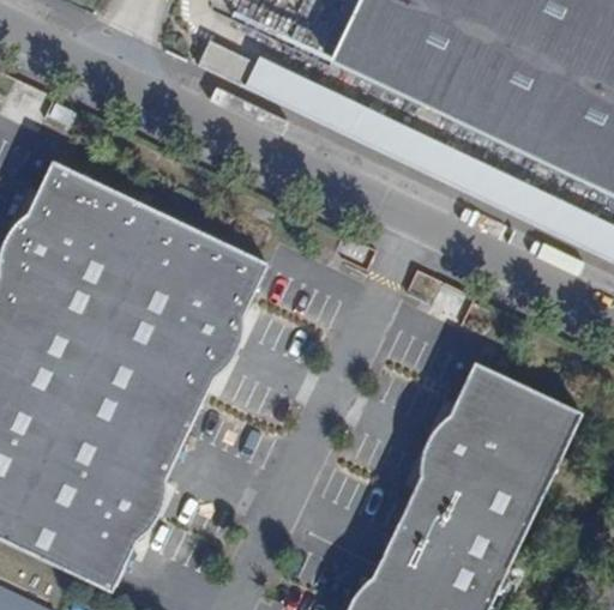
[(355,0),(327,59),(613,195),(613,0),(355,0)]
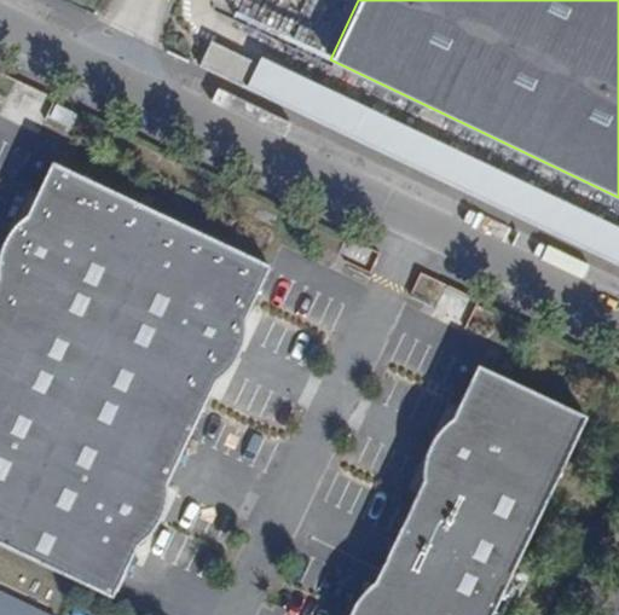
[(246,86),(258,61),(210,39),(198,63),(246,86)]
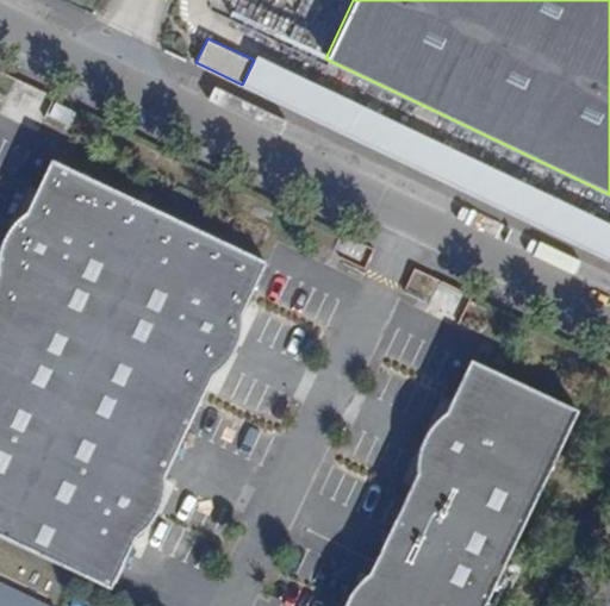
[(254,60),(242,85),(609,258),(609,223),(256,55),(254,60)]
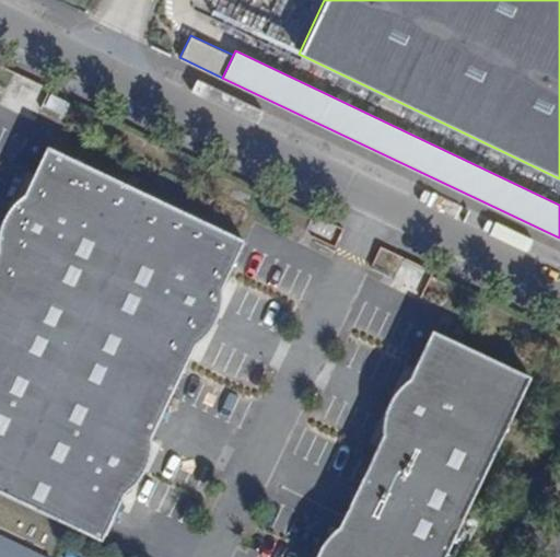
[(69,100),(49,92),(45,102),(63,111),(69,100)]
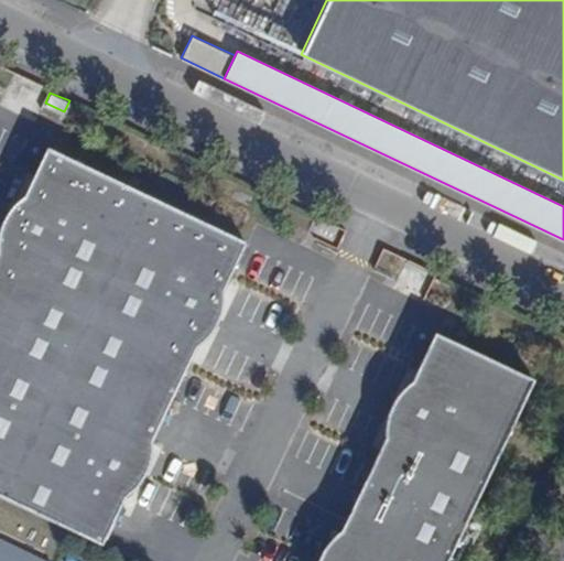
[(0,494),(102,542),(126,494),(129,487),(122,484),(141,444),(148,448),(152,440),(196,344),(201,337),(194,334),(213,297),(218,299),(223,290),(246,240),(47,147),(23,196),(20,204),(26,208),(7,246),(1,243),(0,245),(0,494)]
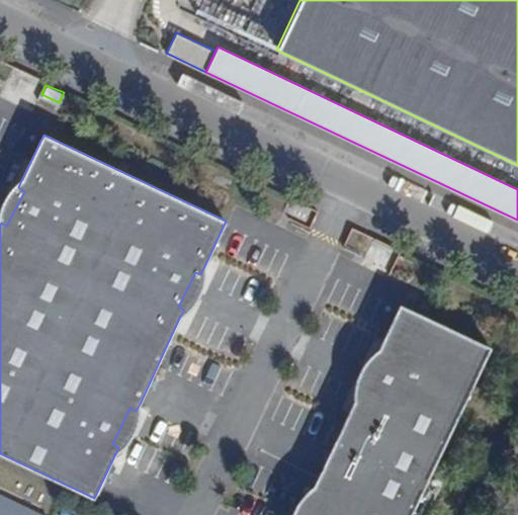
[(0,225),(1,223),(6,226),(24,191),(18,187),(21,180),(15,185),(8,193),(3,200),(0,206),(0,225)]
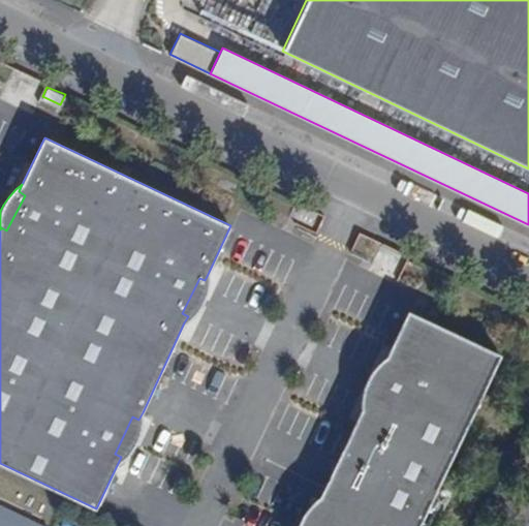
[(188,316),(184,322),(194,316),(199,310),(205,301),(209,288),(209,280),(209,272),(205,280),(199,278),(182,313),(188,316)]
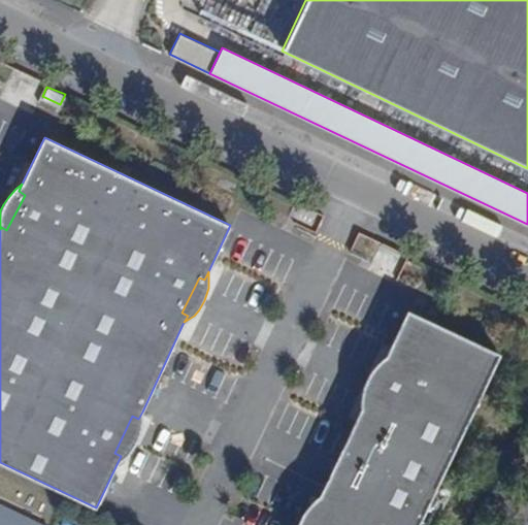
[(422,524),(503,356),(408,310),(387,356),(383,363),(389,366),(372,402),(365,399),(362,408),(319,497),(317,502),(322,506),(311,524),(422,524)]
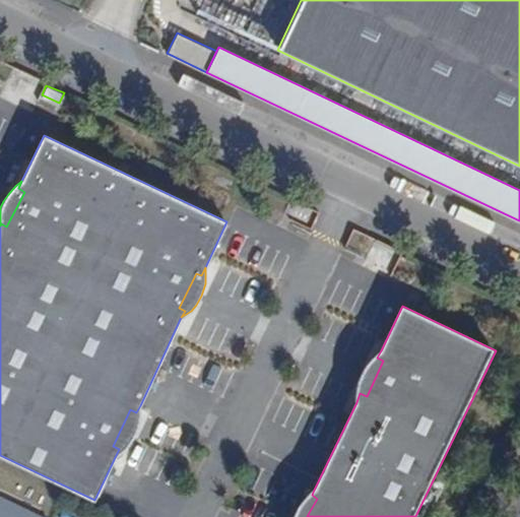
[(377,358),(381,350),(378,353),(370,360),(365,366),(360,378),(356,391),(356,402),(360,393),(367,396),(383,361),(377,358)]
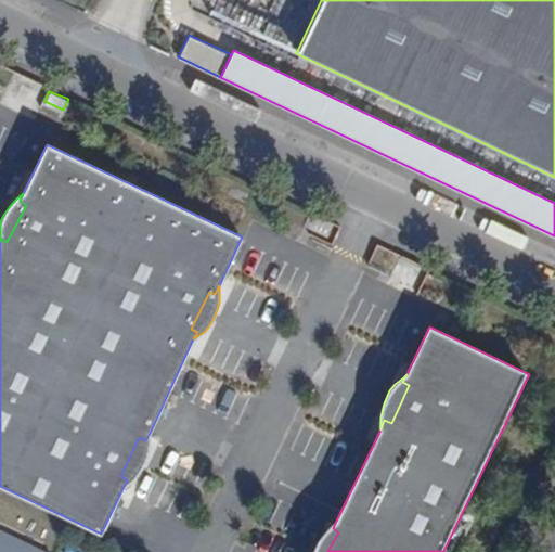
[(151,443),(150,433),(145,440),(139,437),(120,476),(127,479),(124,486),(132,480),(139,473),(145,463),(149,452),(151,443)]
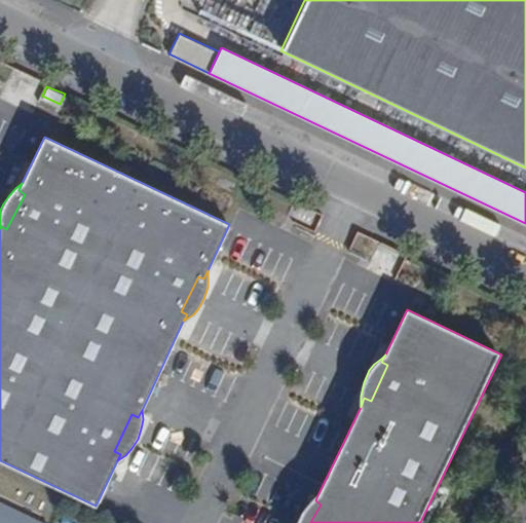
[(310,522),(321,505),(315,500),(317,495),(310,500),(304,510),(297,521),(296,522),(310,522)]
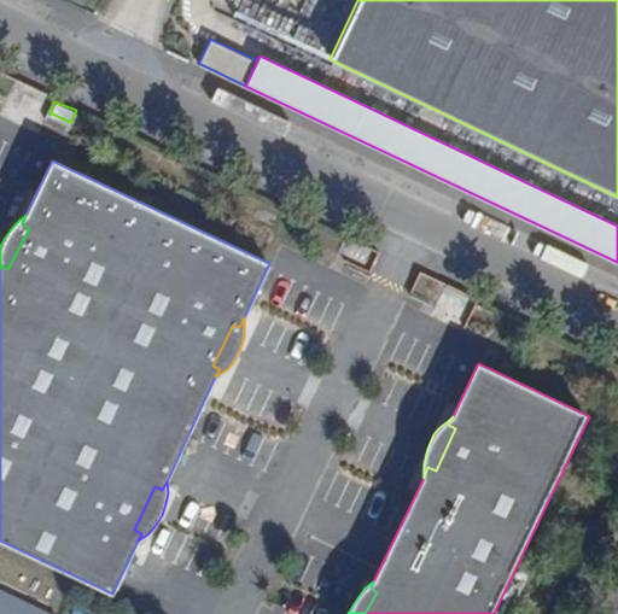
[(0,613),(57,613),(0,586),(0,613)]
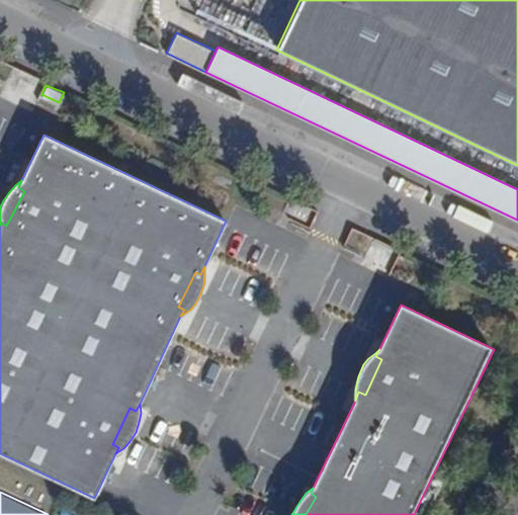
All buildings are outlined.
